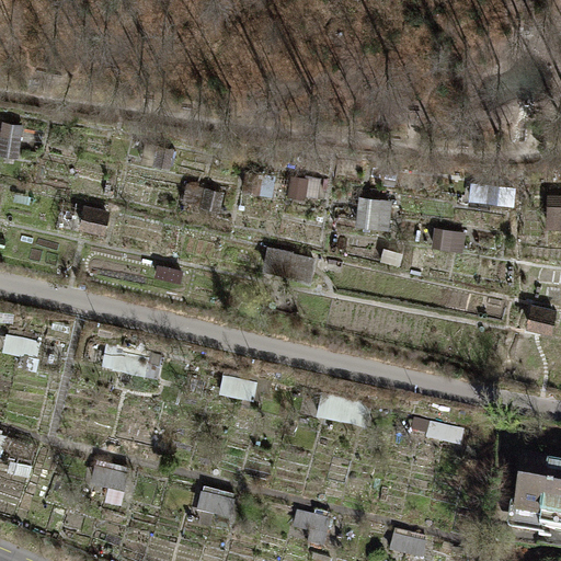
[(0,155),(18,158),(24,124),(2,121),(0,132),(0,155)]
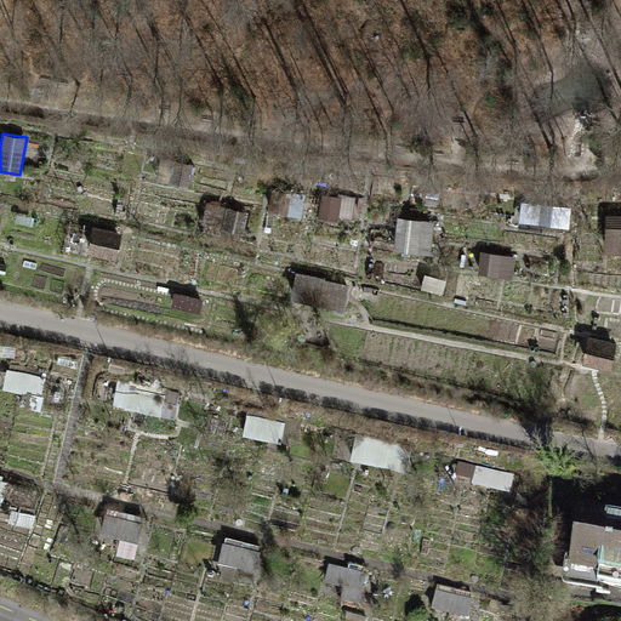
[(170,182),(188,187),(194,164),(176,159),(170,182)]
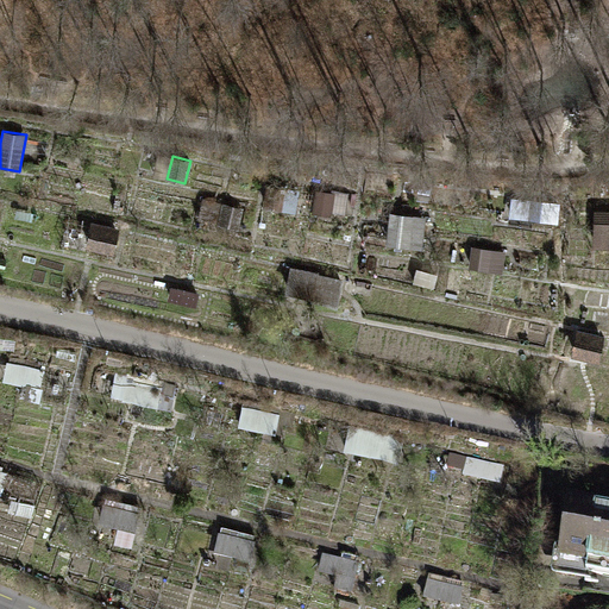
[(265,206),(282,209),(287,188),(269,184),(265,206)]
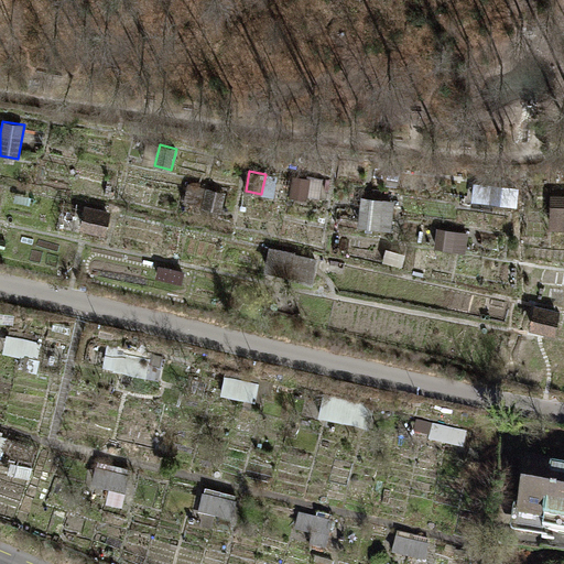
[(266,174),(261,194),(274,196),(279,176),(266,174)]
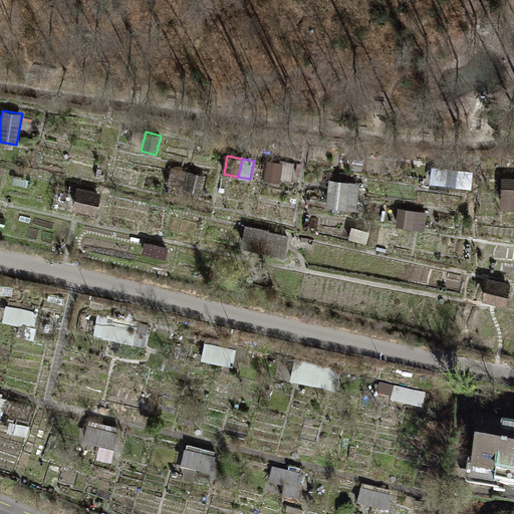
[(283,163),(266,160),(263,179),(280,182),(283,163)]
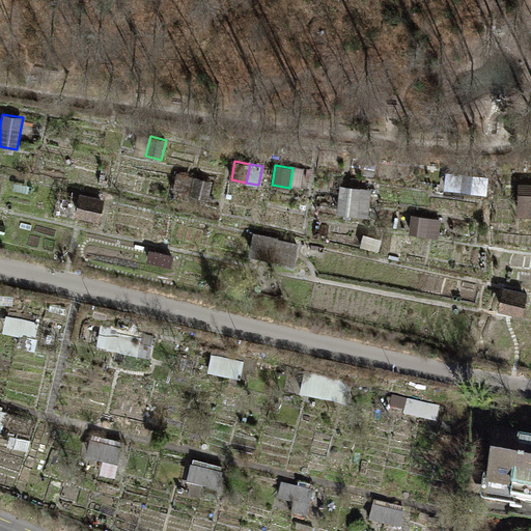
[(487,194),(490,177),(463,174),(460,192),(487,194)]
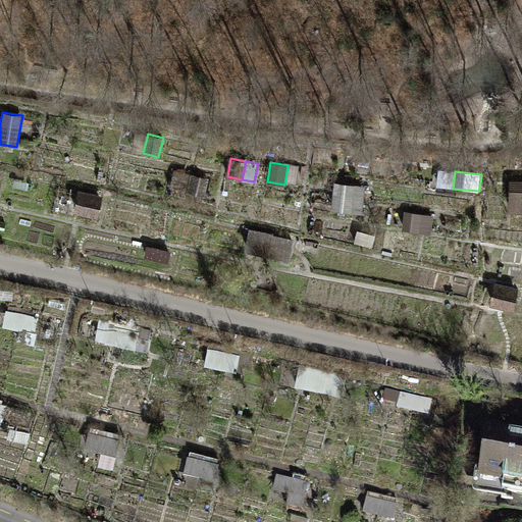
[(206,197),(210,177),(191,173),(186,192),(206,197)]
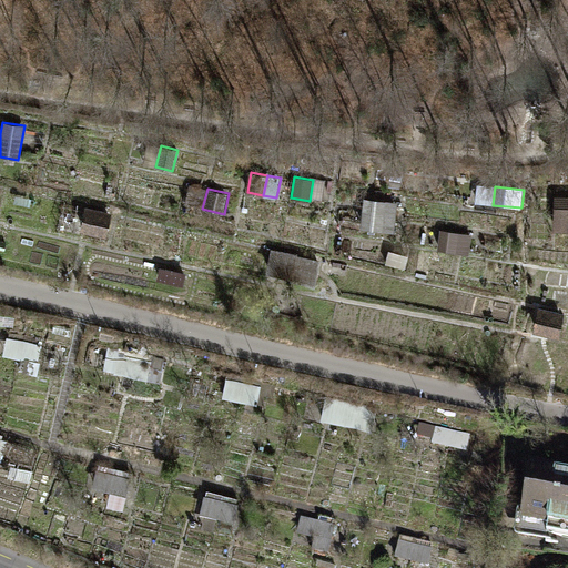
[(567,194),(555,195),(554,230),(567,230),(567,194)]
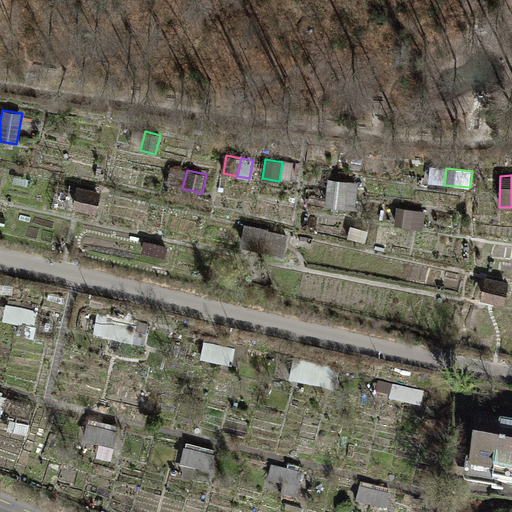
[(328,178),(324,204),(344,207),(348,181),(328,178)]
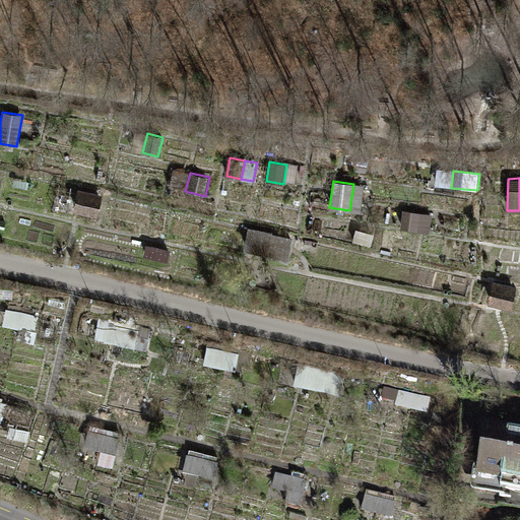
[(353,183),(353,184),(349,210),(361,212),(365,185),(353,183)]
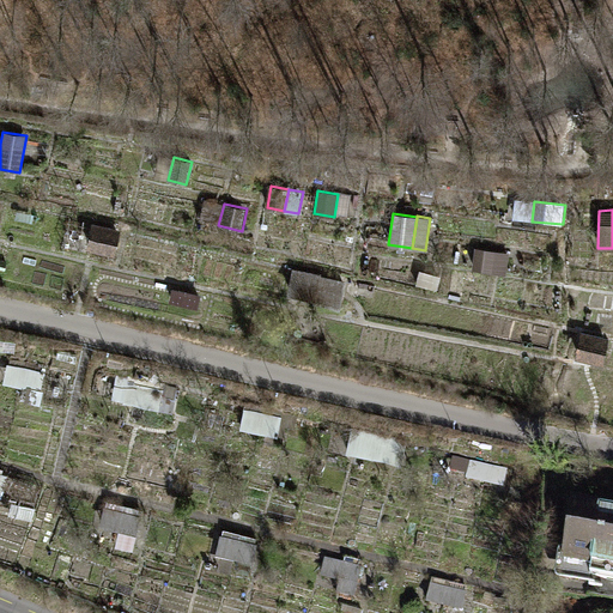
[(120,229),(91,223),(85,249),(114,255),(120,229)]
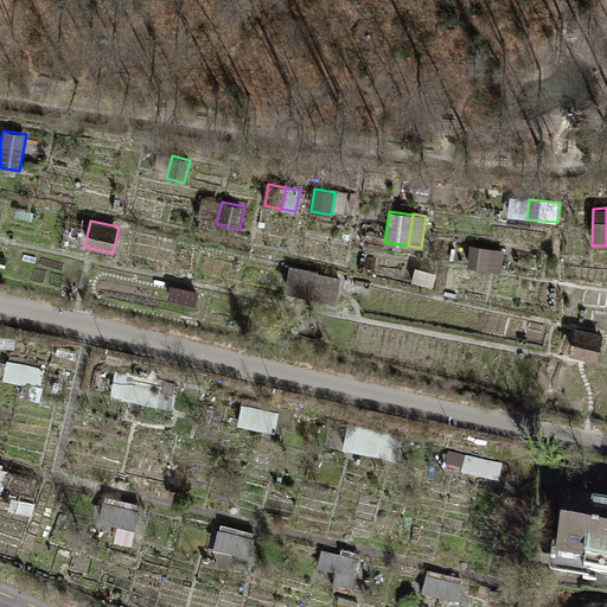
[(502,270),(505,250),(471,246),(467,266),(502,270)]
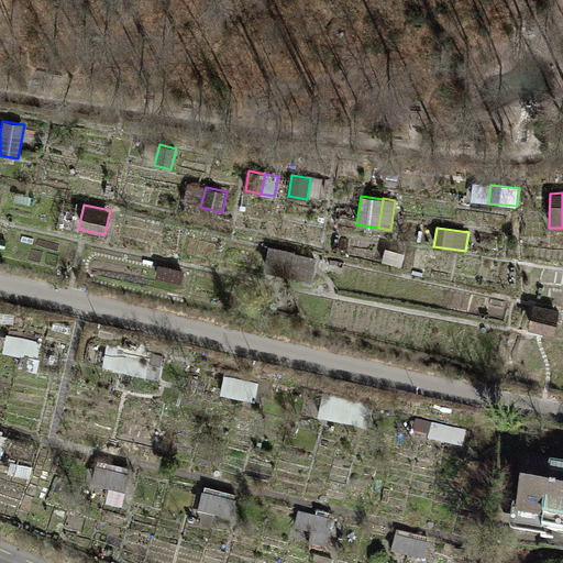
[(312,280),(317,257),(295,253),(295,251),(268,245),(263,271),(312,280)]
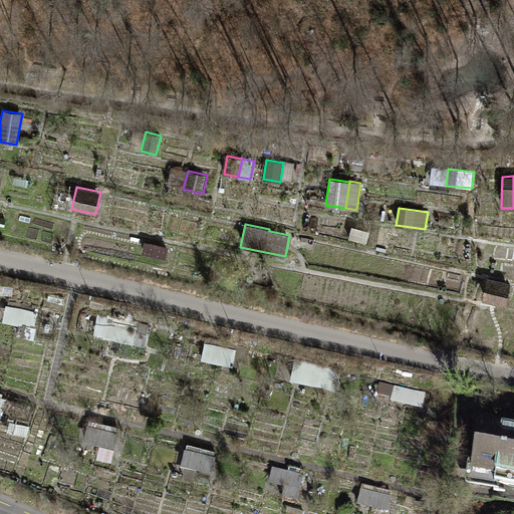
[(270,287),(274,271),(243,263),(239,279),(270,287)]
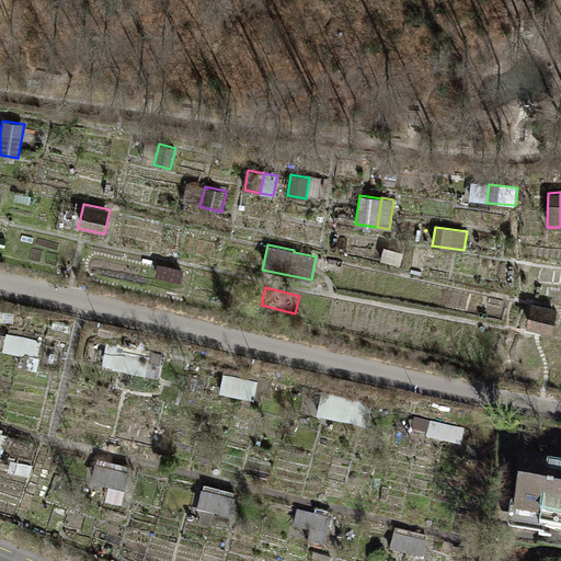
[(552,333),(558,309),(531,304),(526,327),(552,333)]
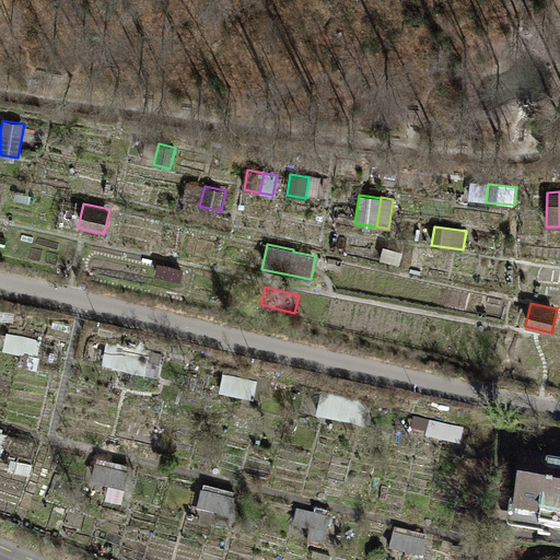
[(42,339),(7,331),(3,350),(20,353),(18,363),(37,368),(41,356),(37,354),(42,339)]
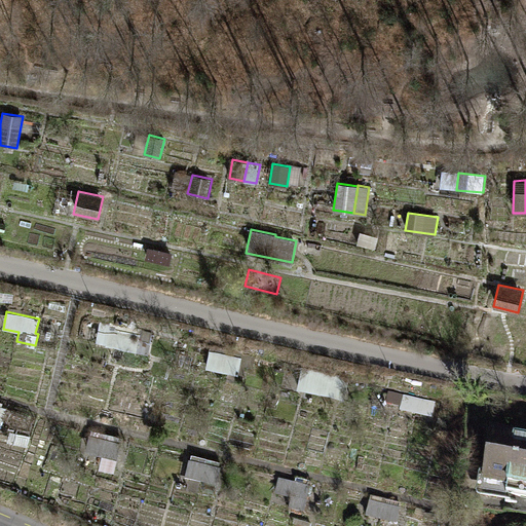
[(154,332),(100,321),(96,342),(106,344),(105,345),(149,354),(154,332)]
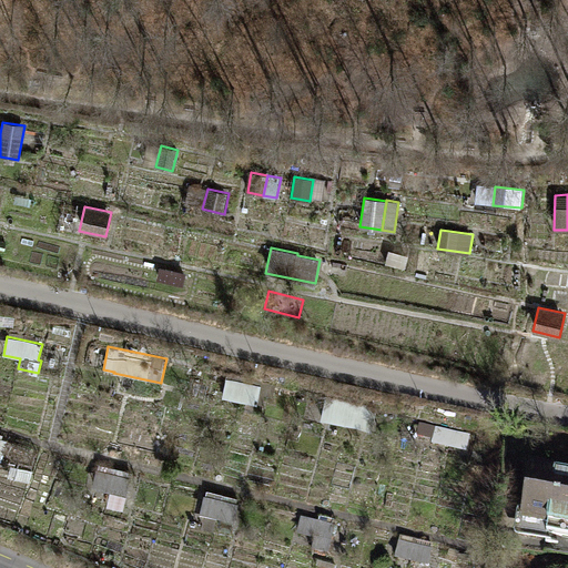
[(262,387),(226,379),(222,397),(257,406),(262,387)]
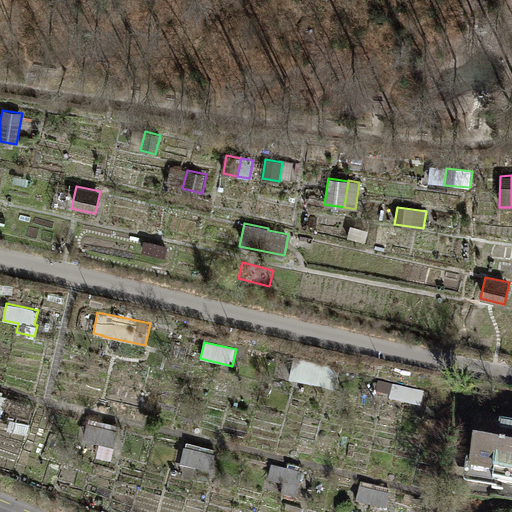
[(340,368),(294,357),(289,378),(335,389),(340,368)]
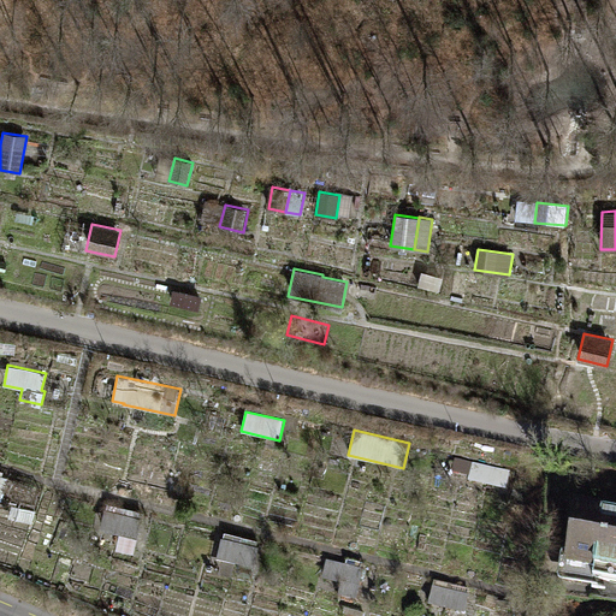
[(469,479),(473,463),(456,460),(452,474),(469,479)]
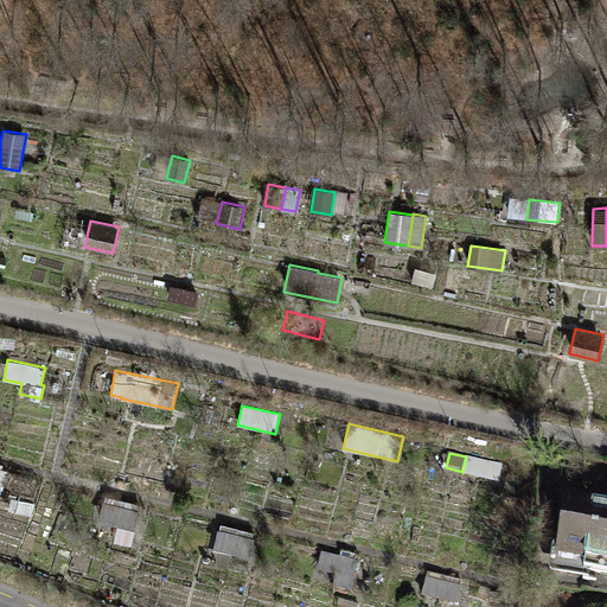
[(504,465),(466,457),(462,472),(461,475),(499,485),(504,465)]
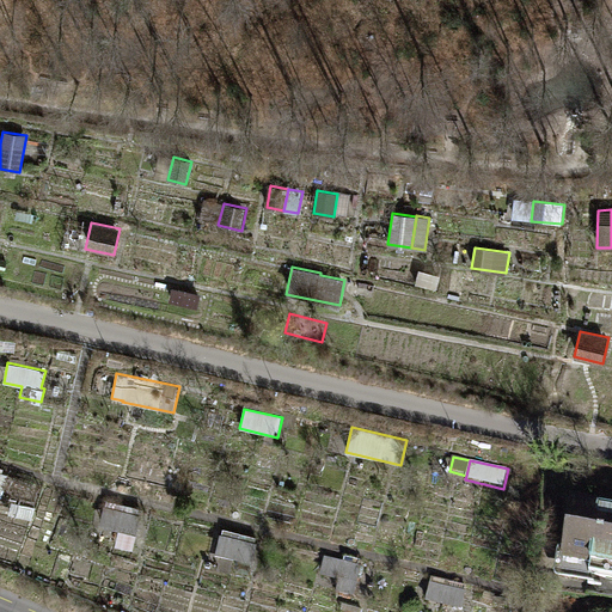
[(611,503),(569,497),(558,565),(611,573),(611,503)]
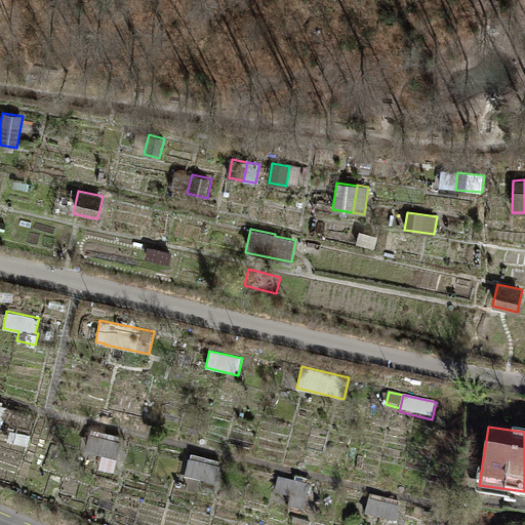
[(120,436),(91,430),(90,434),(89,434),(85,450),(101,454),(117,458),(121,441),(119,441),(120,436)]
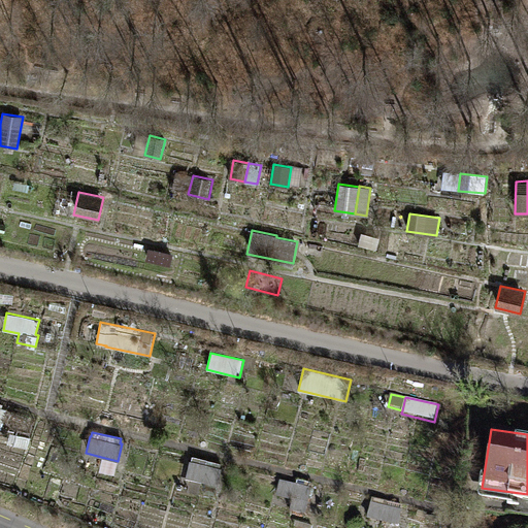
[(32,436),(17,434),(14,443),(28,448),(32,436)]
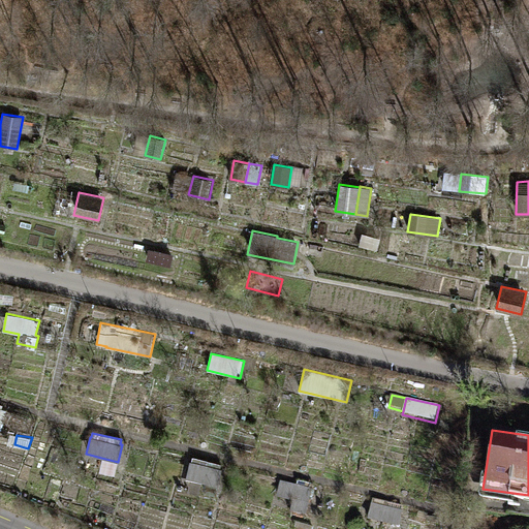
[(118,462),(101,458),(98,471),(115,474),(118,462)]
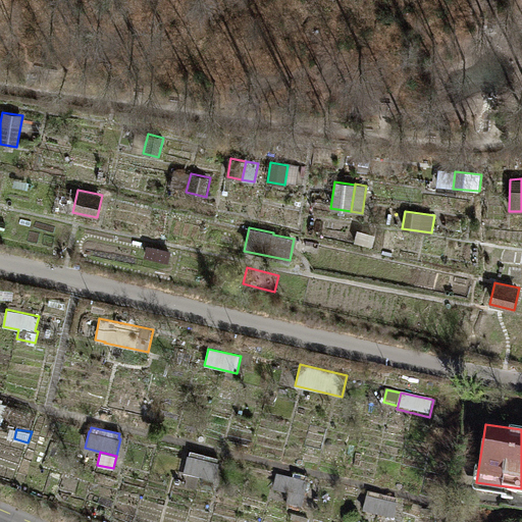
[(219,463),(188,455),(184,472),(215,480),(219,463)]
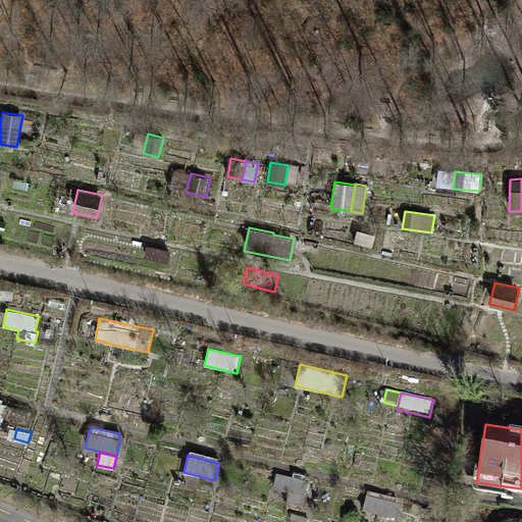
[(308,483),(276,476),(273,493),(289,497),(286,508),(302,511),(308,483)]
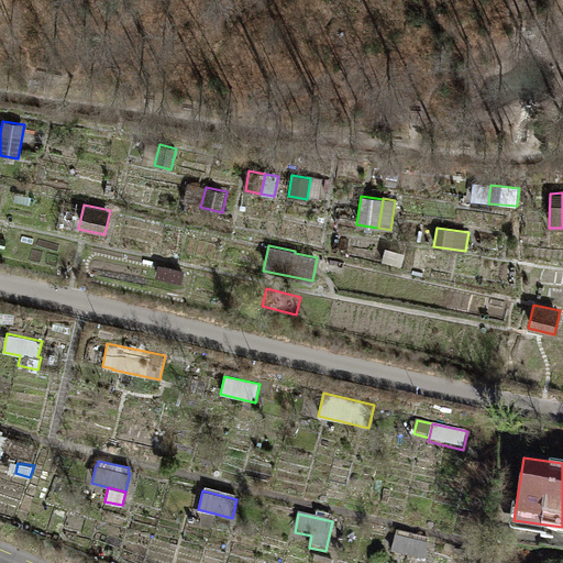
[(430,539),(397,531),(392,554),(424,562),(430,539)]
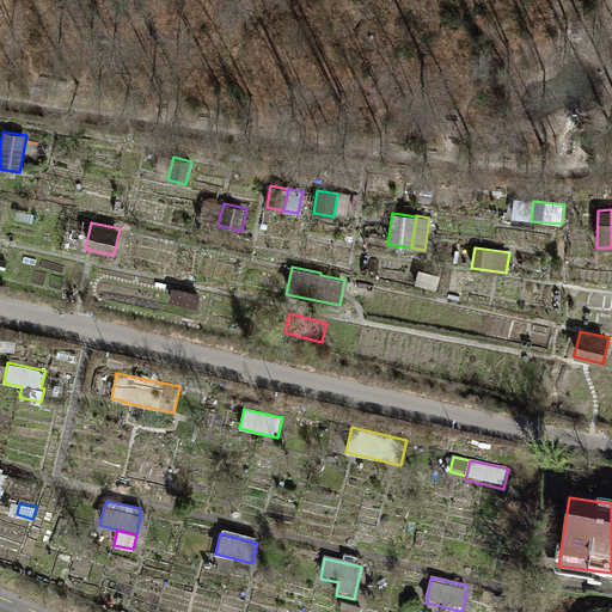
All buildings are outlined.
